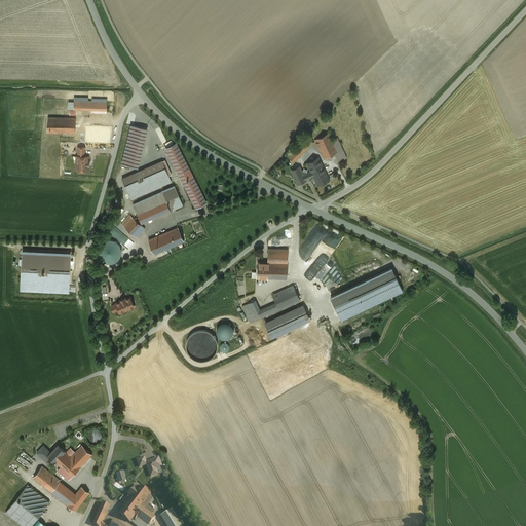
[(91,101),(74,100),(74,109),(91,110),(91,107),(91,101)]
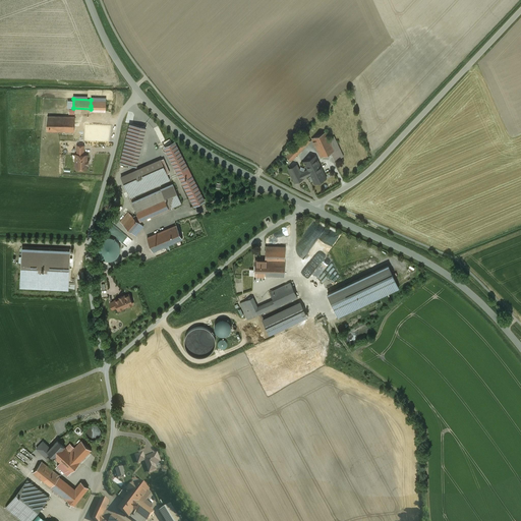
[(75,117),(48,116),(47,130),(74,131),(75,117)]
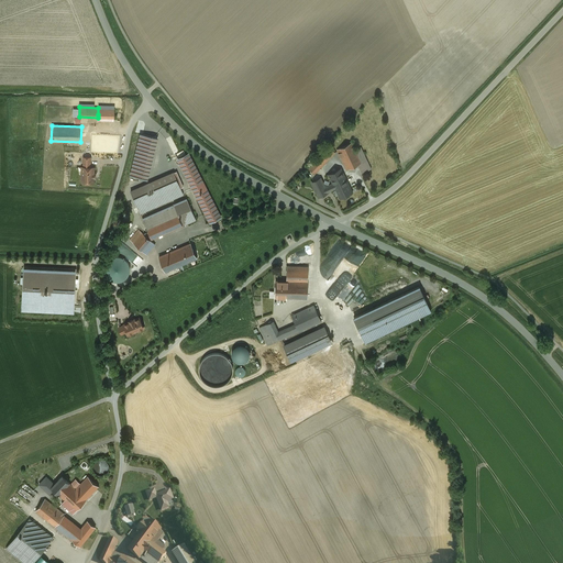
[(141,133),(131,175),(143,178),(153,136),(141,133)]
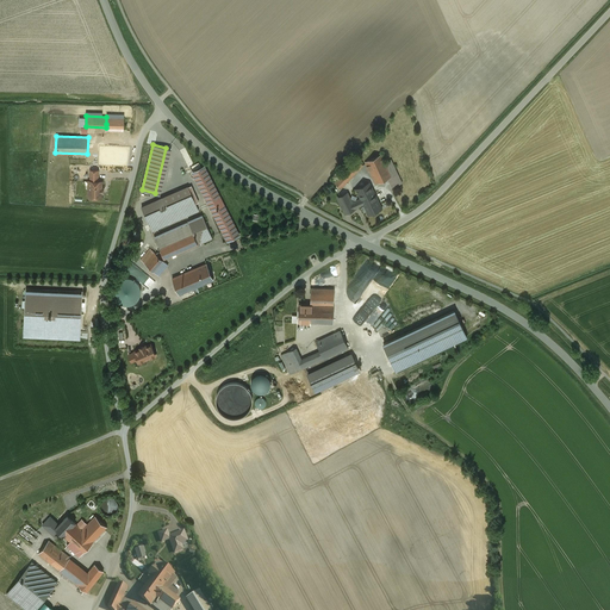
[(381,154),(365,162),(366,163),(375,185),(388,179),(392,176),(385,162),(381,154)]
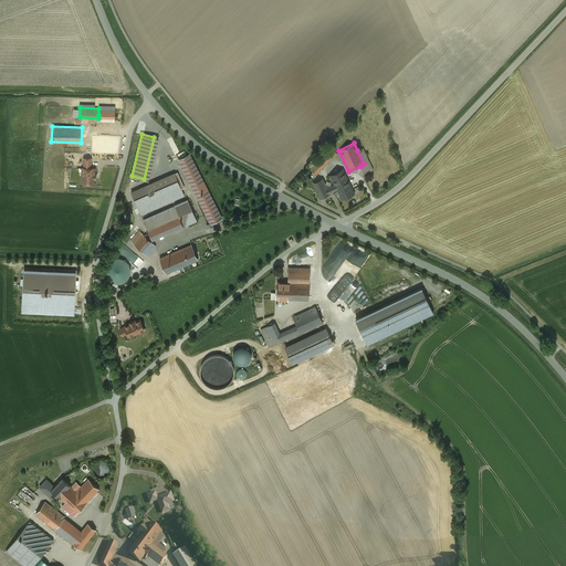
[(331,146),(316,161),(323,168),(337,153),(331,146)]
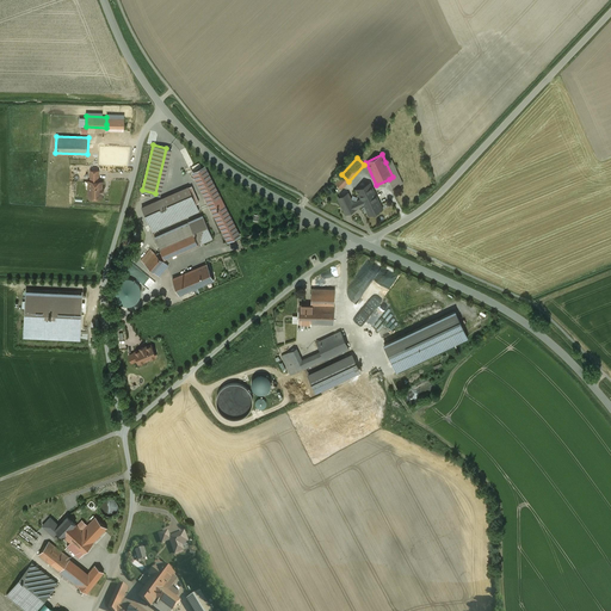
[(400,177),(392,160),(386,162),(393,177),(389,179),(390,181),(400,177)]
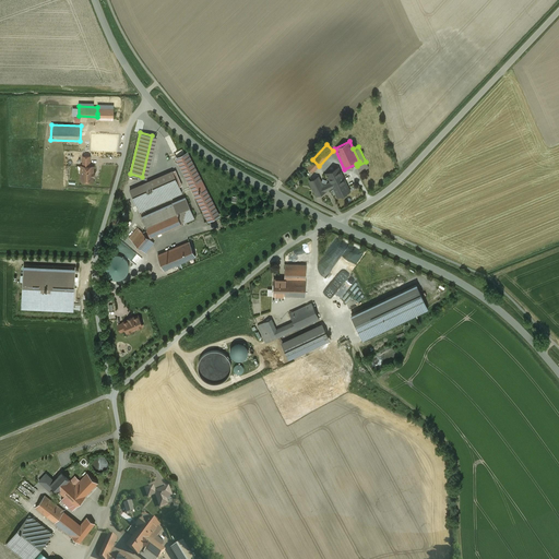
[(221,216),(190,151),(177,157),(207,223),(221,216)]
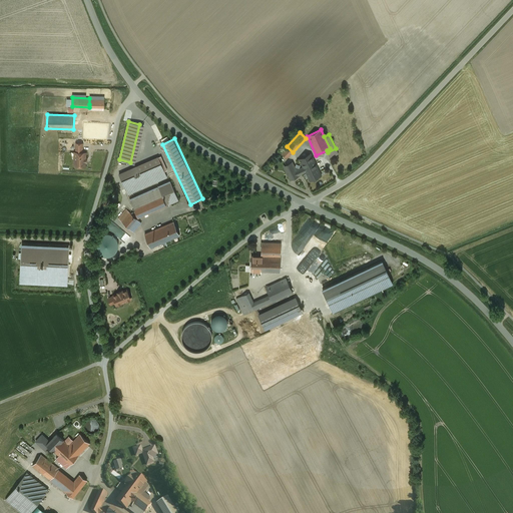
[(287,146),(281,152),(287,158),(293,152),(287,146)]
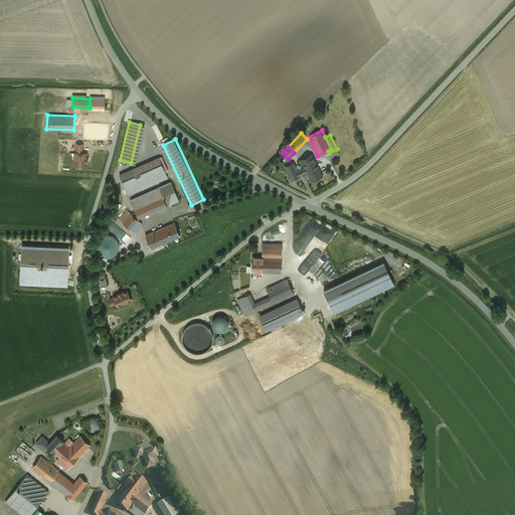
[(337,149),(329,153),(331,158),(339,155),(337,149)]
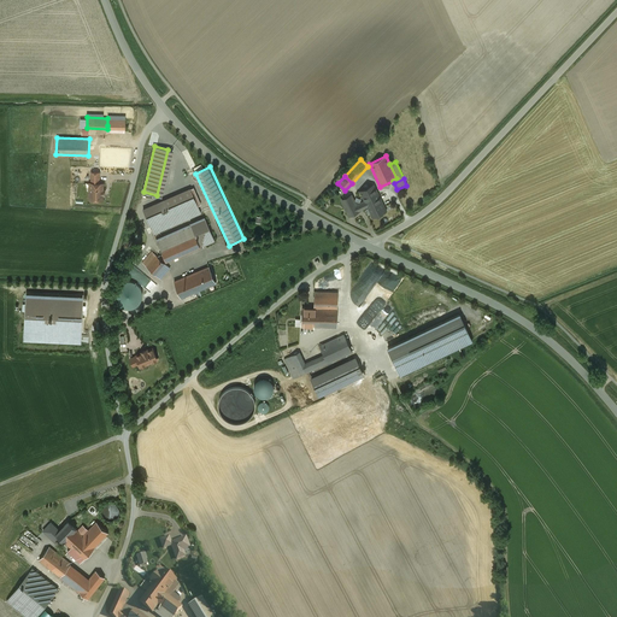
[(92,183),(89,183),(89,194),(90,194),(90,199),(103,200),(103,195),(104,195),(104,191),(103,189),(104,183),(99,183),(92,183)]
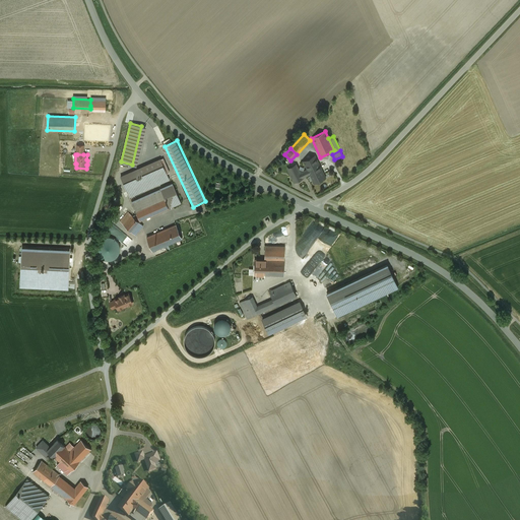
[(308,170),(310,174),(310,175),(313,180),(314,183),(325,178),(315,155),(304,161),(308,170)]
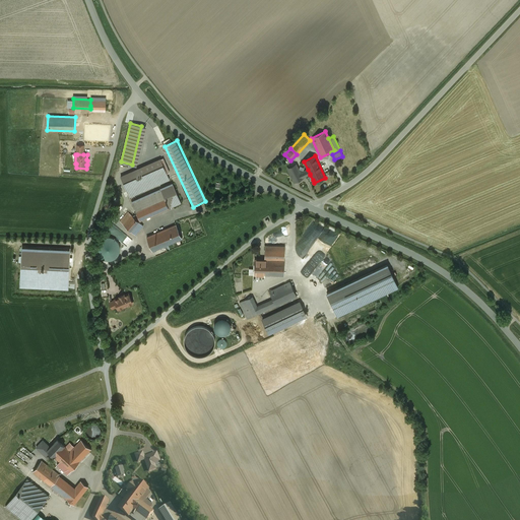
[(160,159),(121,177),(129,197),(169,180),(160,159)]
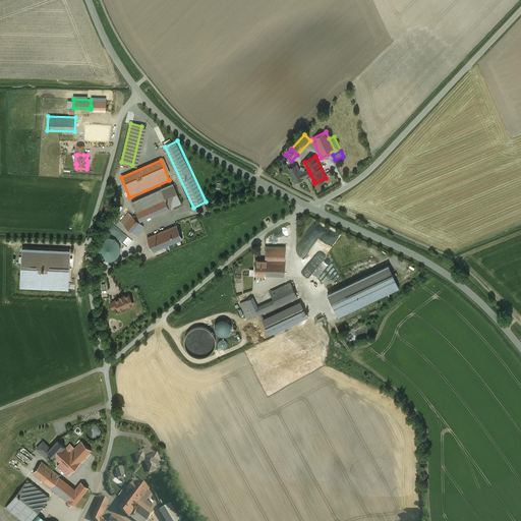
[(310,174),(308,170),(303,172),(303,171),(300,170),(299,171),(297,165),(288,169),(295,182),(303,178),(310,174)]
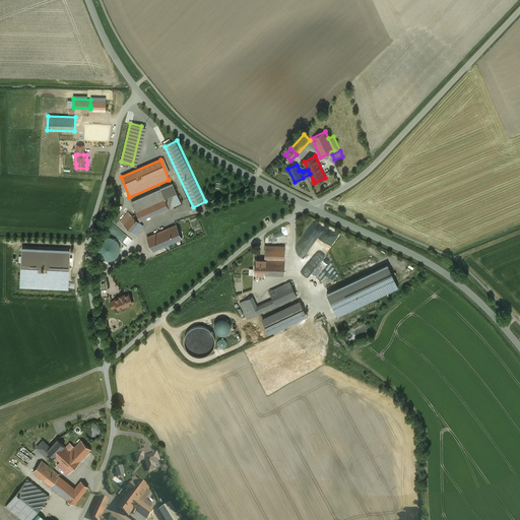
[(173,184),(160,189),(165,199),(169,208),(181,203),(173,184)]
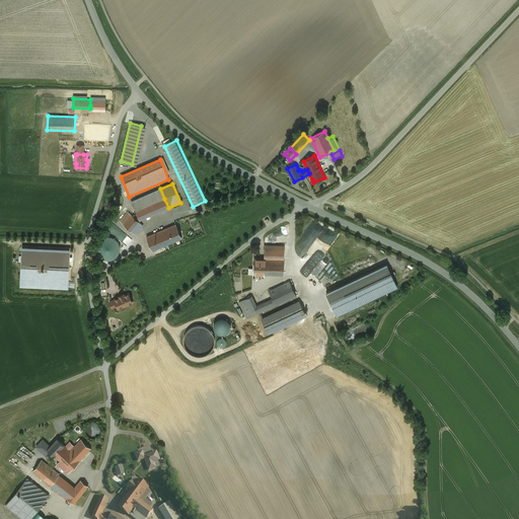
[(160,189),(131,201),(136,211),(164,199),(160,189)]
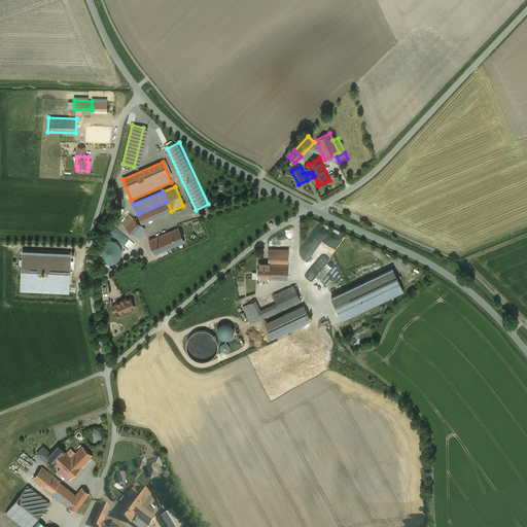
[(167,202),(138,214),(142,223),(171,211),(167,202)]
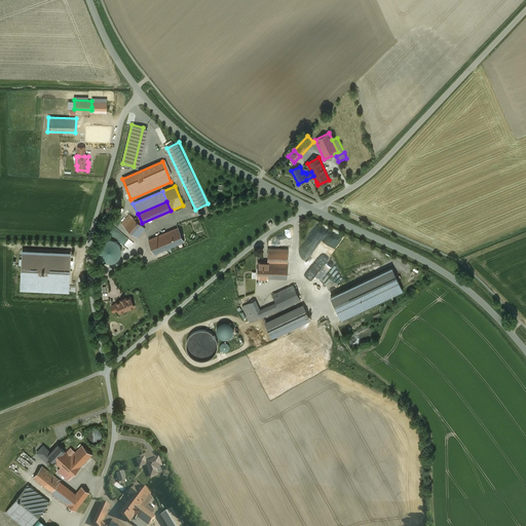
[(143,226),(129,215),(121,224),(137,237),(145,228),(143,226)]
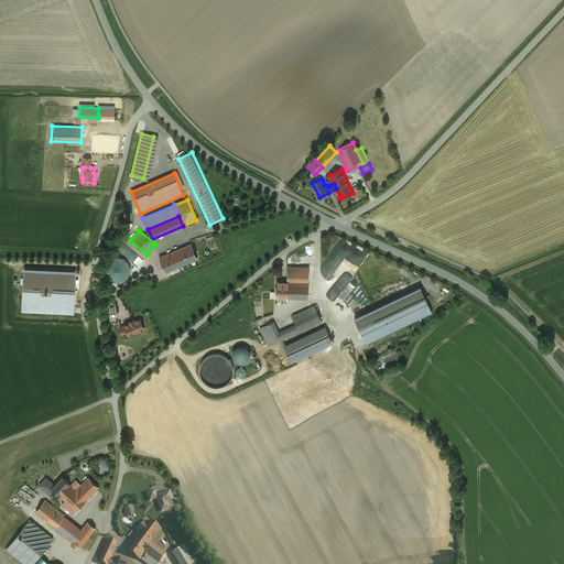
[(191,243),(179,249),(184,264),(197,259),(191,243)]
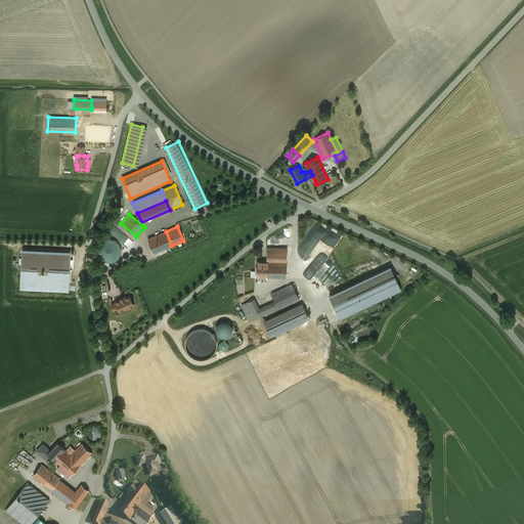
[(166,231),(155,236),(161,250),(171,246),(166,231)]
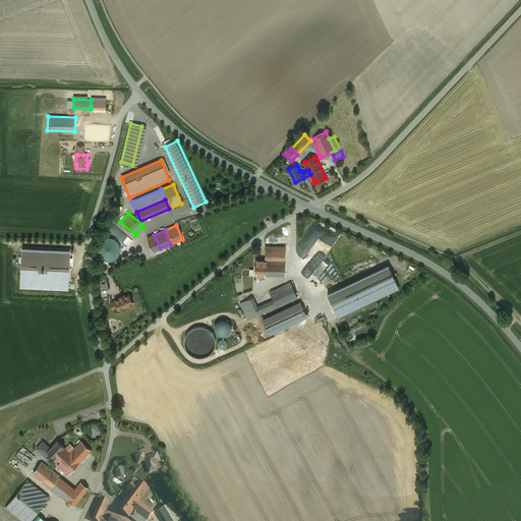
[(160,248),(154,235),(147,237),(153,251),(160,248)]
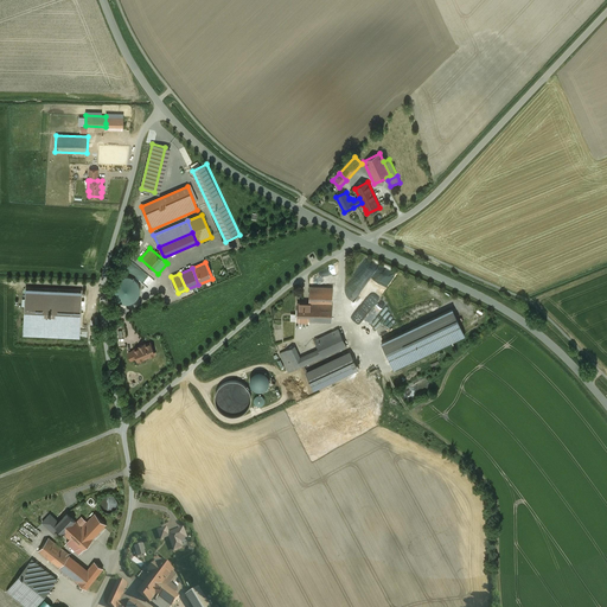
[(131,278),(128,278),(126,276),(123,278),(121,278),(120,279),(117,280),(116,281),(115,283),(115,285),(114,286),(114,287),(114,288),(114,289),(114,291),(114,293),(114,294),(115,295),(116,296),(117,299),(119,300),(120,301),(122,301),(125,302),(127,302),(129,302),(132,301),(134,300),(135,299),(136,298),(138,296),(139,294),(139,293),(139,291),(139,289),(139,288),(139,286),(139,285),(138,282),(136,281),(135,280),(134,279),(132,279),(131,278)]
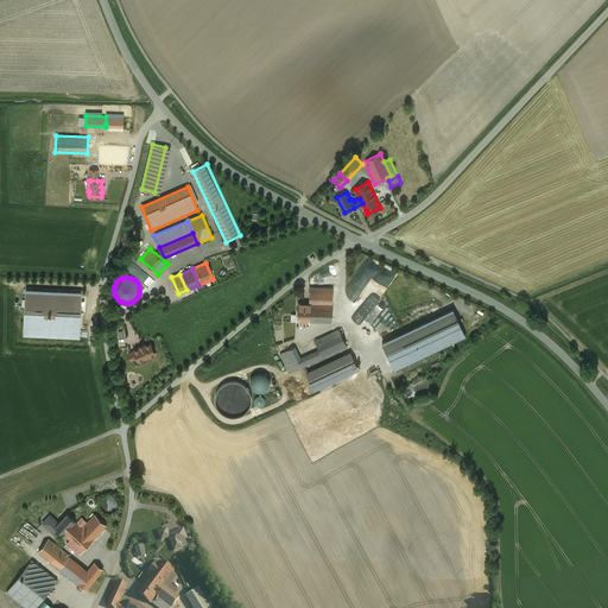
[(333,287),(310,287),(310,304),(320,304),(333,304),(333,287)]
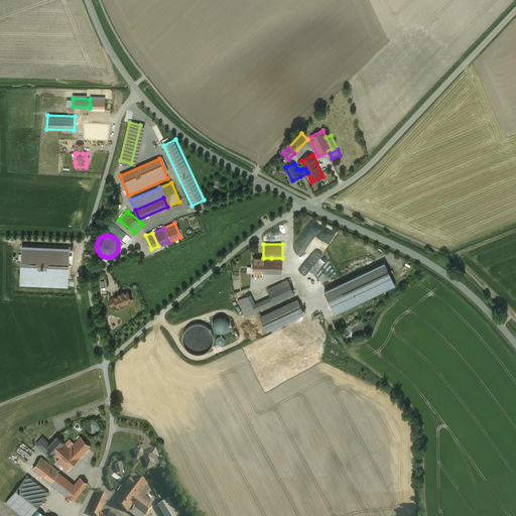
[(70,247),(22,245),(20,284),(68,287),(70,247)]
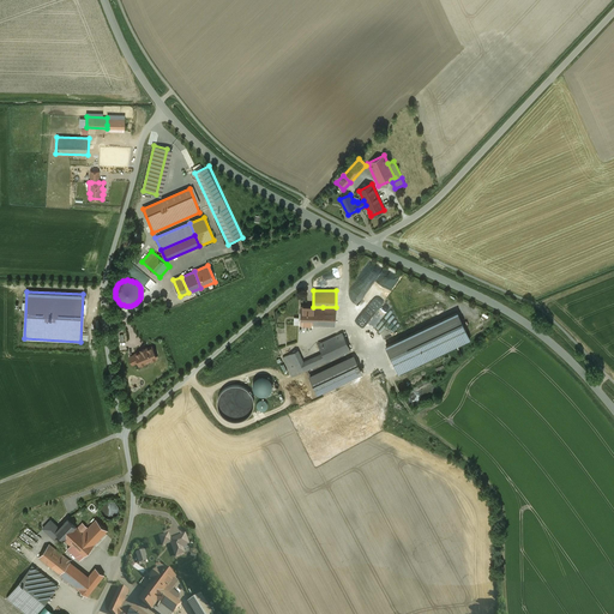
[(313,307),(302,306),(302,324),(321,325),(323,307),(313,307)]
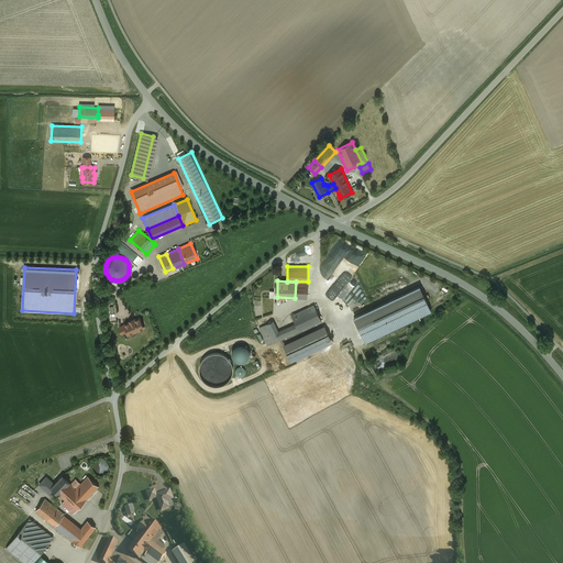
[(308,282),(296,282),(295,298),(307,298),(308,282)]
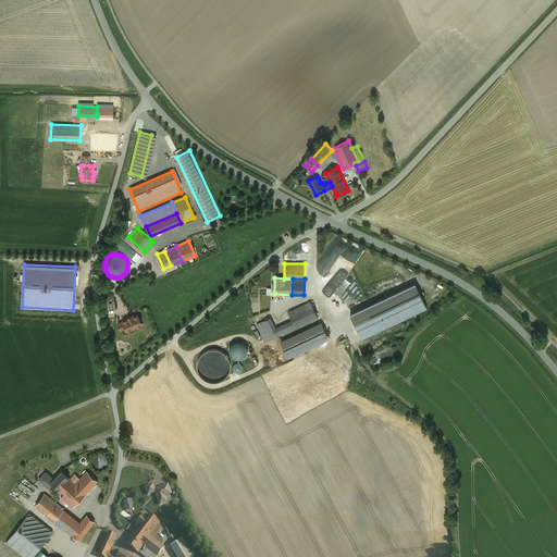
[(350,316),(362,339),(425,309),(415,285),(350,316)]
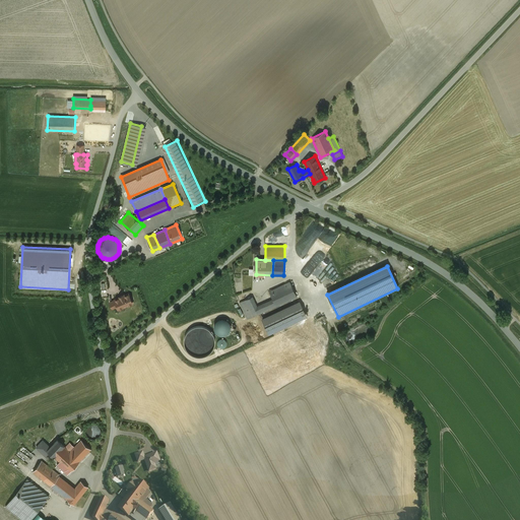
[(290,281),(269,291),(273,300),(276,306),(297,297),(290,281)]
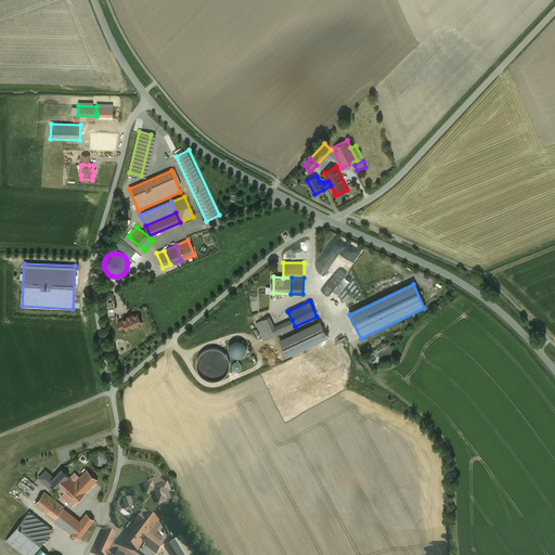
[(137,314),(132,315),(132,314),(127,318),(123,320),(123,321),(126,326),(126,328),(130,326),(131,328),(141,324),(137,314)]
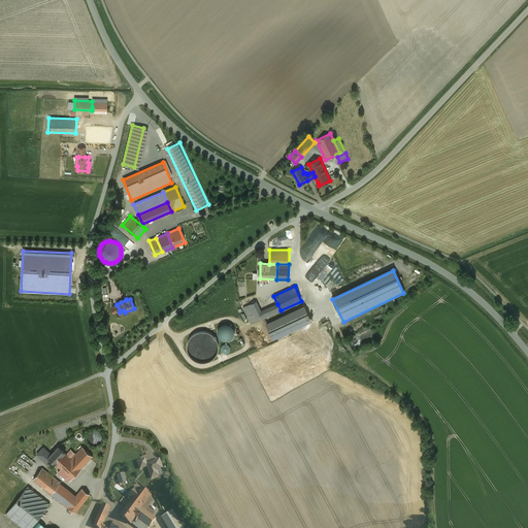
[(261,311),(256,301),(243,306),(252,324),(273,314),(270,307),(261,311)]
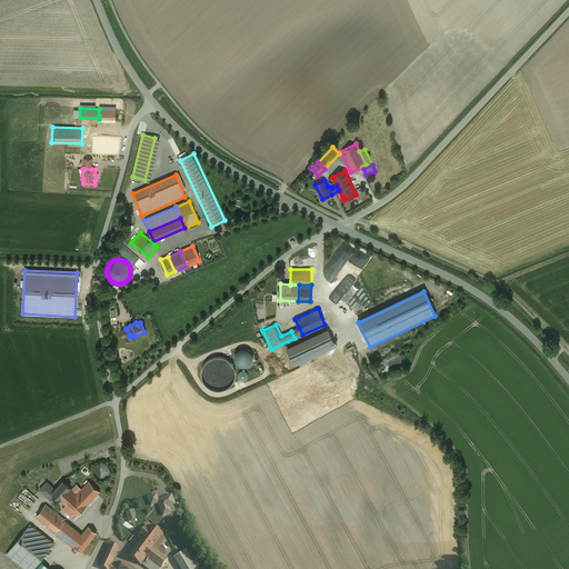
[(299,328),(291,331),(295,338),(302,335),(299,328)]
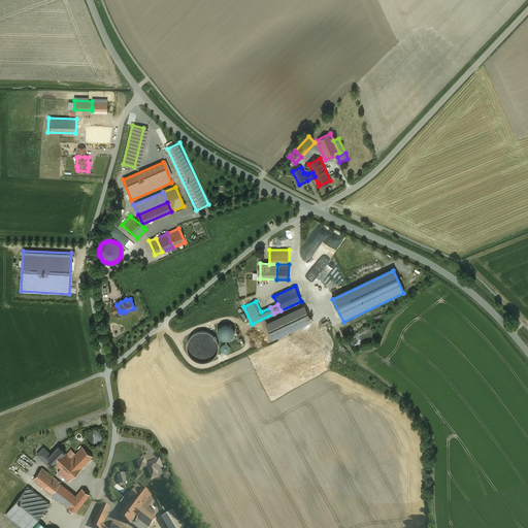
[(304,306),(266,324),(273,338),(310,321),(304,306)]
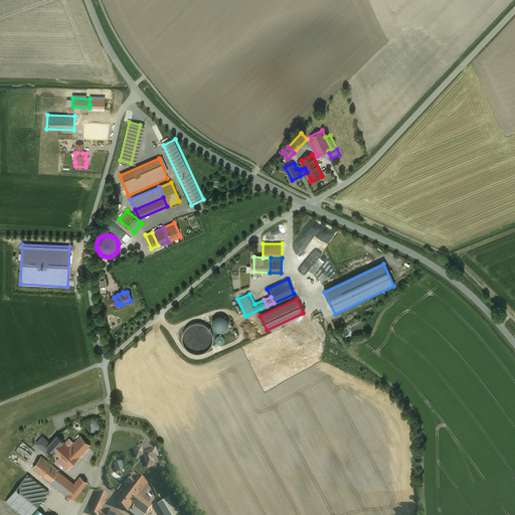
[(216,331),(229,330),(227,316),(214,317),(216,331)]
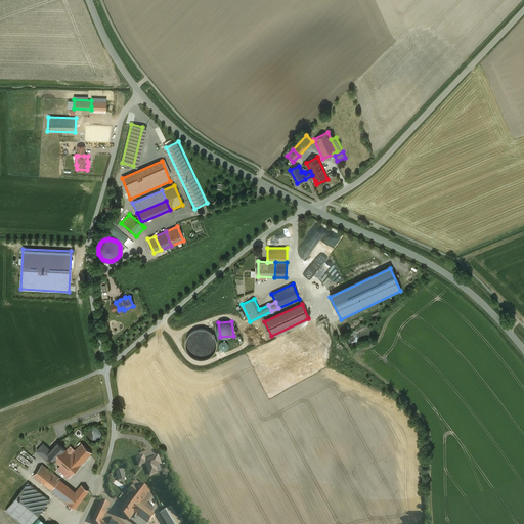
[(189,359),(216,358),(215,330),(189,331),(189,359)]
